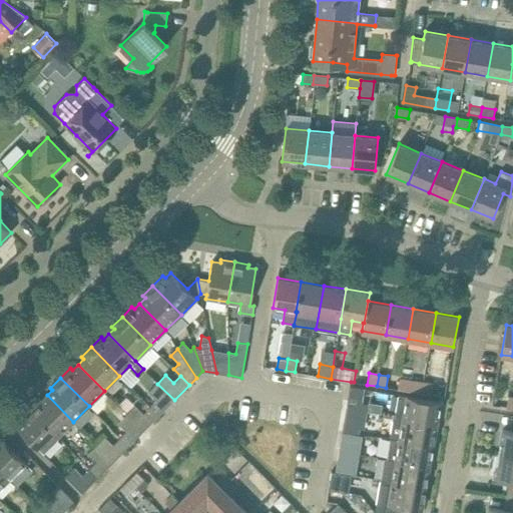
[(397,390),(422,394),(424,382),(399,378),(397,390)]
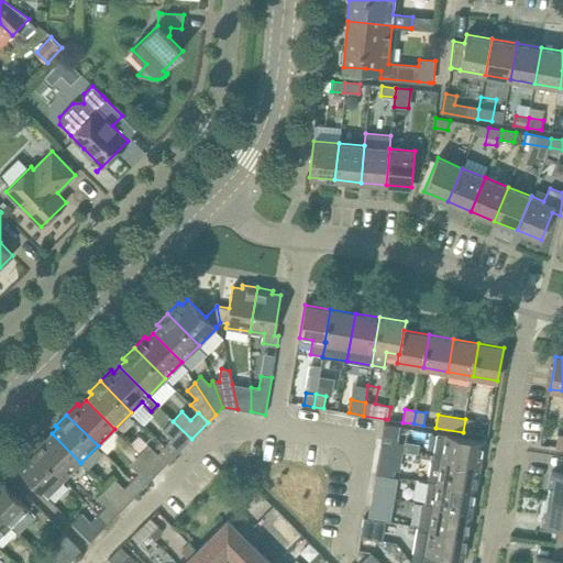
[(465,419),(463,432),(486,435),(488,423),(465,419)]
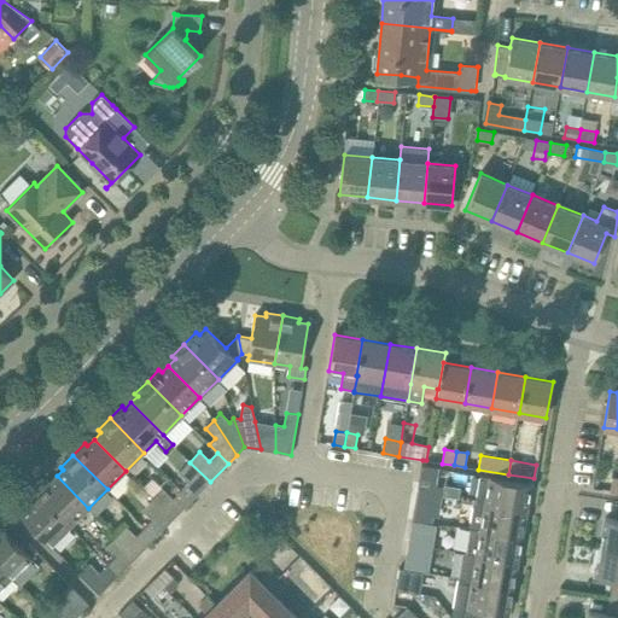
[(190,482),(181,490),(191,501),(210,482),(190,462),(179,472),(190,482)]
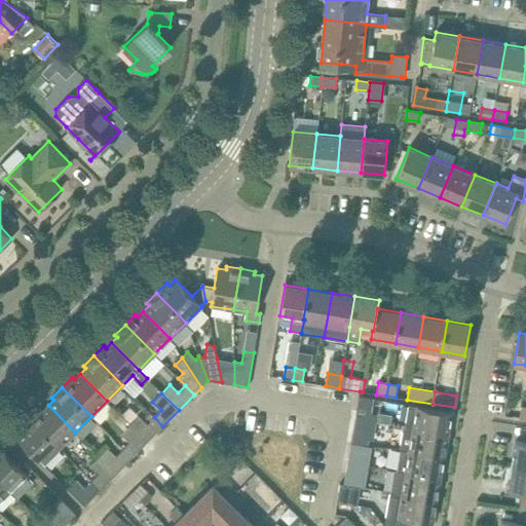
[(359,397),(353,424),(375,427),(377,415),(371,414),(374,399),(359,397)]
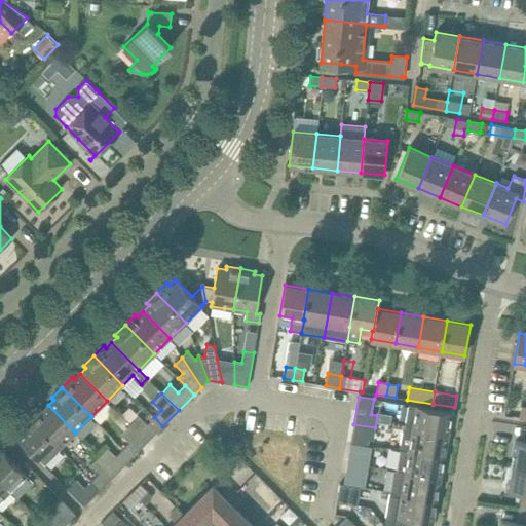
[(40,408),(30,418),(60,448),(75,433),(48,405),(42,411),(40,408)]
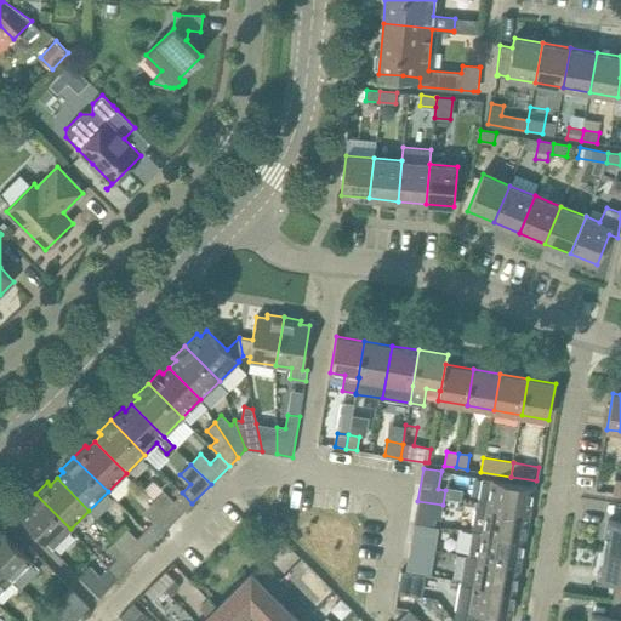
[(482,478),(477,505),(528,513),(533,486),(482,478)]
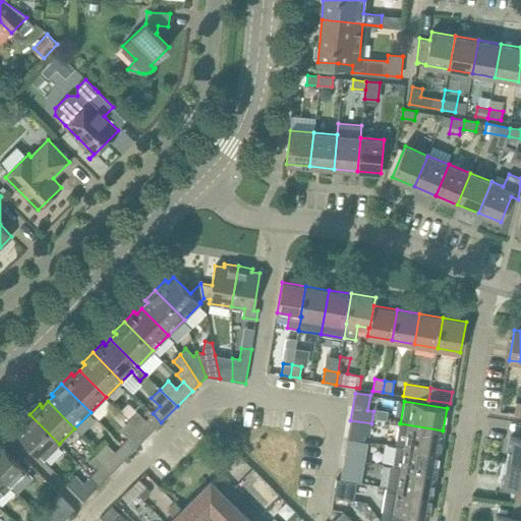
[(137,411),(129,420),(146,438),(161,422),(153,413),(146,420),(137,411)]
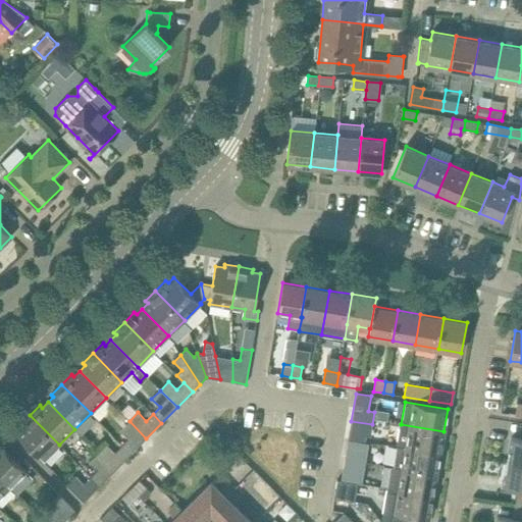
[(59,445),(30,415),(19,425),(21,427),(16,433),(43,461),(59,445)]
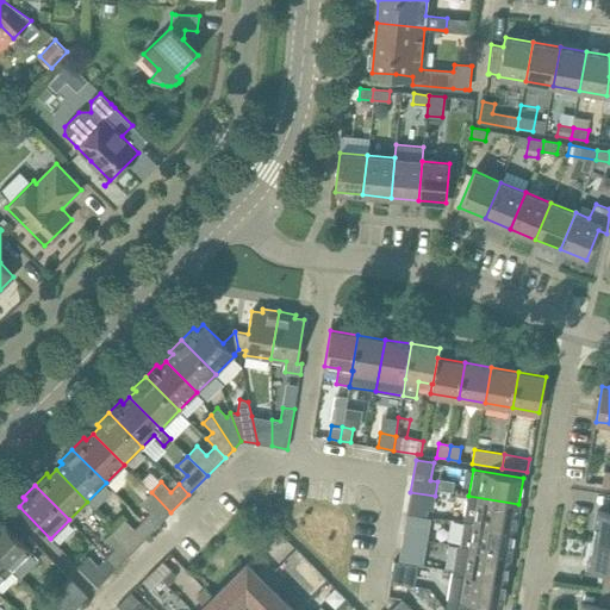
[(150,512),(143,521),(153,530),(170,512),(151,492),(141,503),(150,512)]
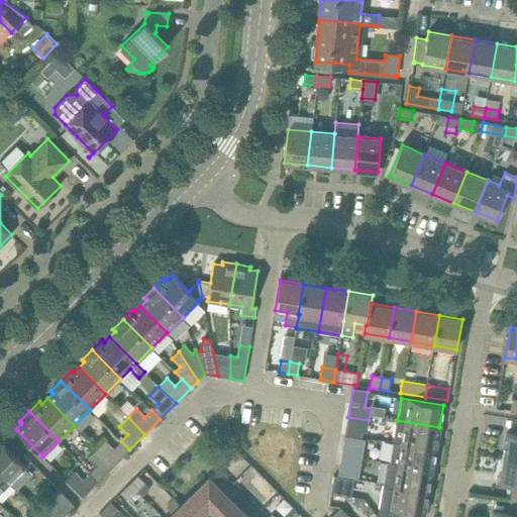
[(347,417),(344,435),(366,439),(369,420),(347,417)]
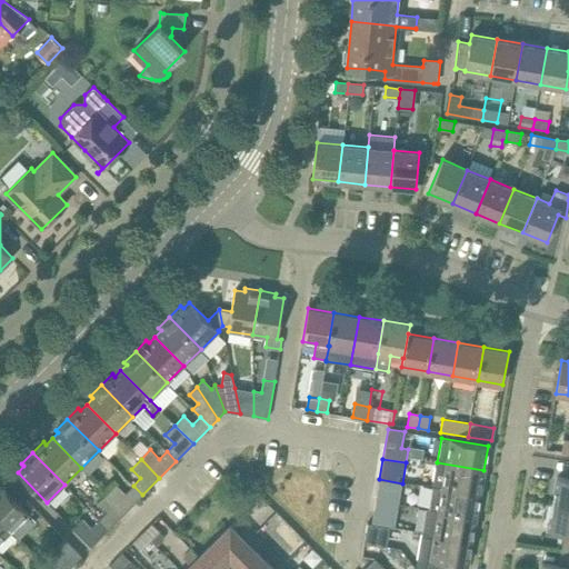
[(437,462),(433,486),(480,493),(483,470),(437,462)]
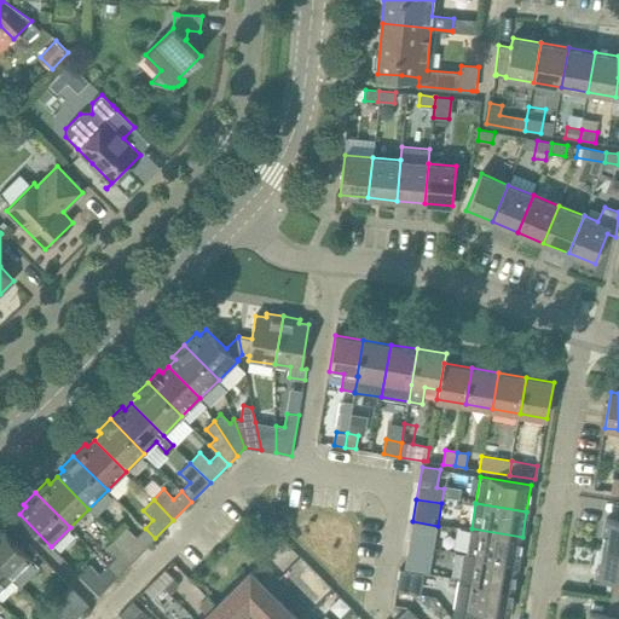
[(618,521),(606,519),(601,548),(618,550),(618,521)]
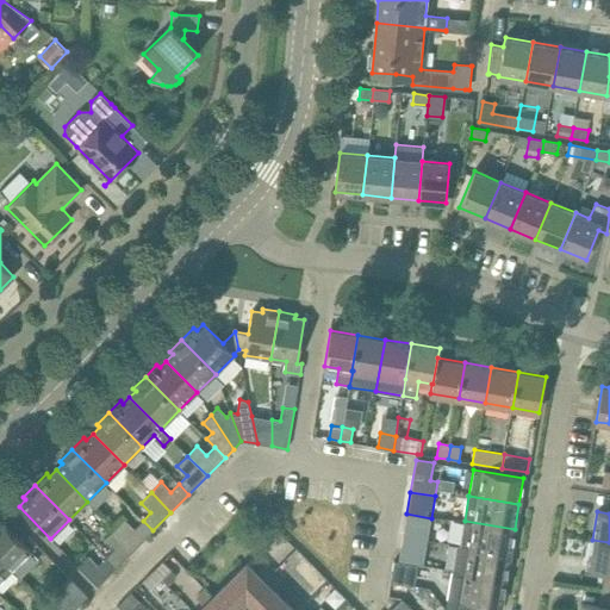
[(406,514),(403,536),(427,541),(431,518),(406,514)]
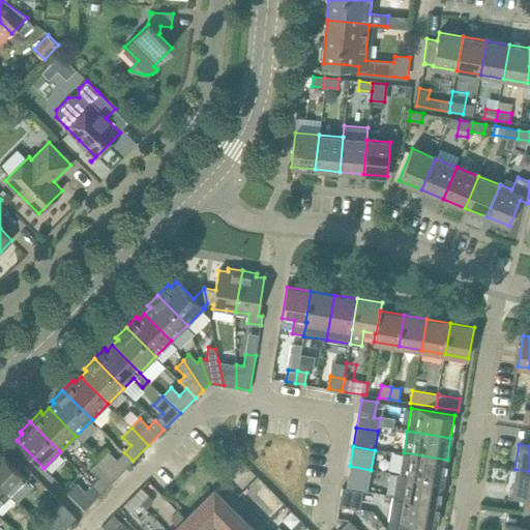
[(108,451),(99,460),(117,477),(133,461),(124,452),(117,460),(108,451)]
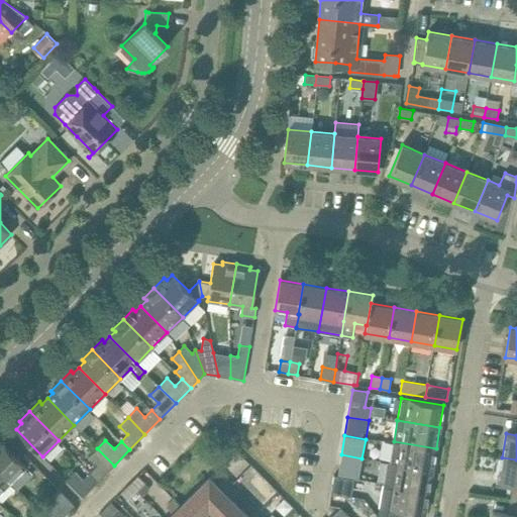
[(0,441),(0,473),(9,483),(25,467),(0,441)]
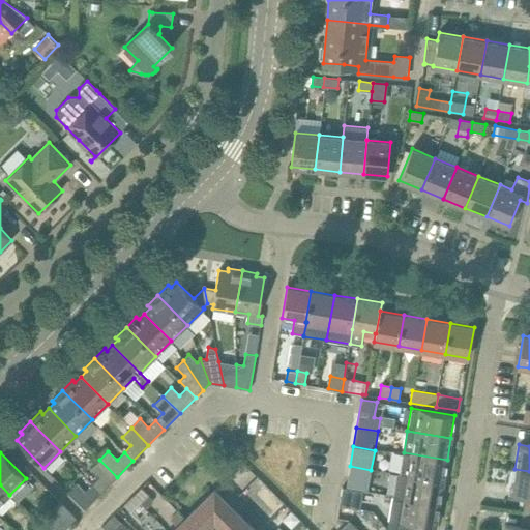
[(404,452),(400,474),(443,482),(447,460),(404,452)]
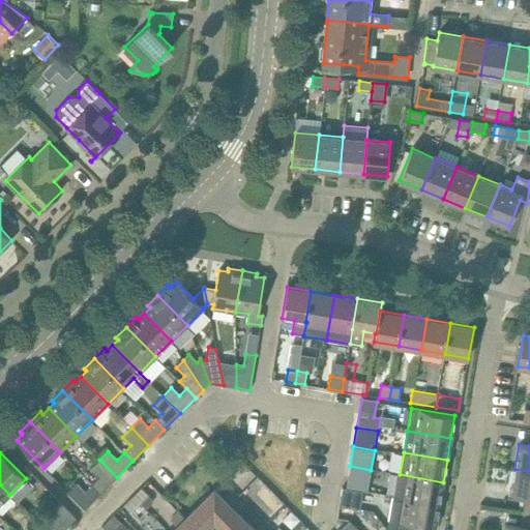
[(99,477),(92,484),(101,493),(117,477),(99,460),(90,469),(99,477)]
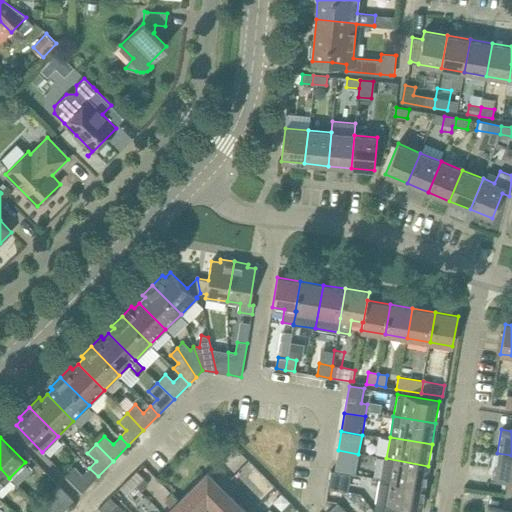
[(338,450),(334,471),(351,474),(355,475),(358,454),(338,450)]
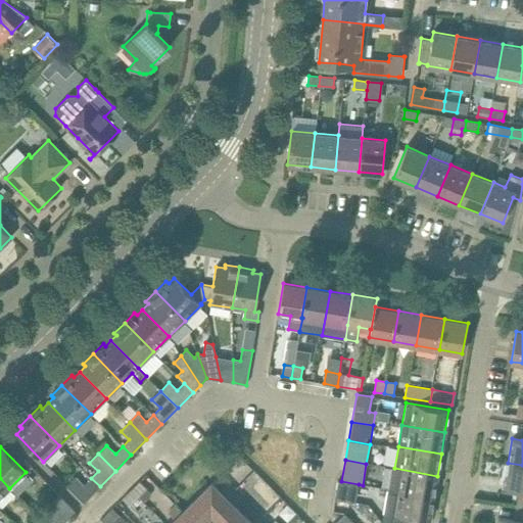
[(522,465),(508,463),(504,487),(522,489),(522,465)]
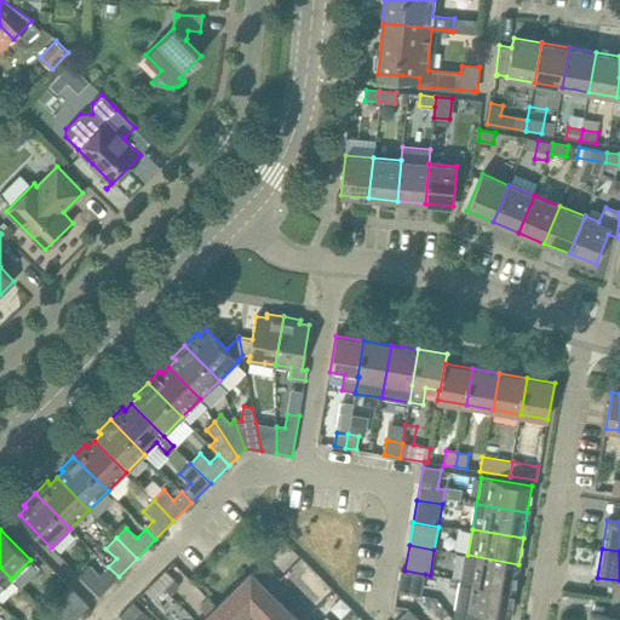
[(468,555),(463,581),(514,590),(518,564),(468,555)]
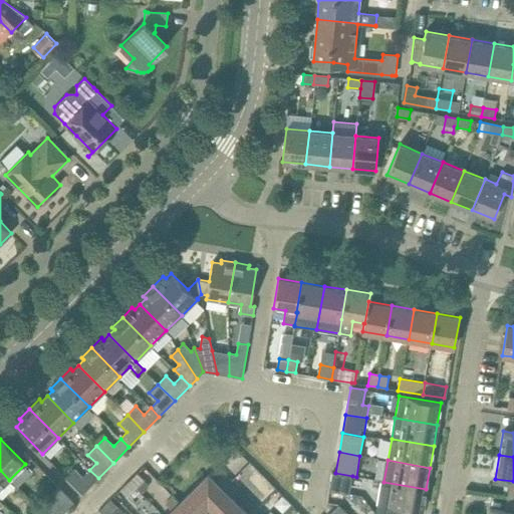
[(89,470),(82,477),(74,468),(65,477),(82,494),(98,478),(89,470)]
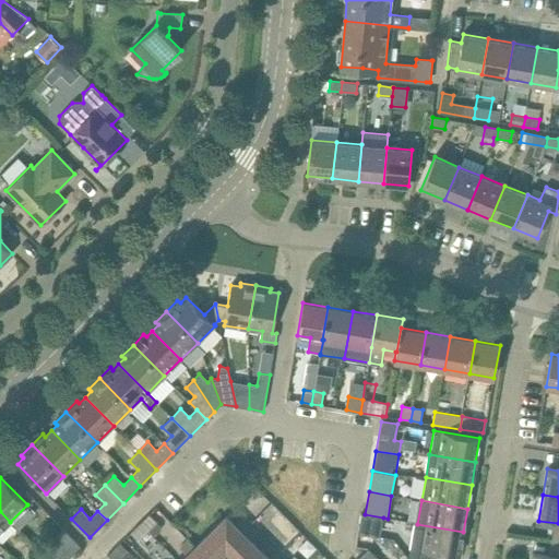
[(0,511),(0,531),(10,522),(0,511)]
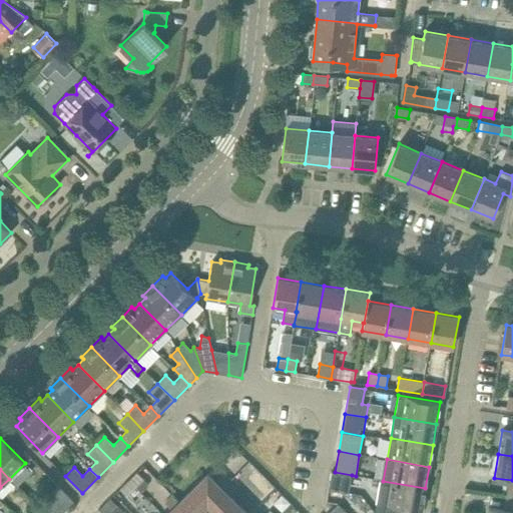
[(136,472),(128,480),(135,487),(143,479),(136,472)]
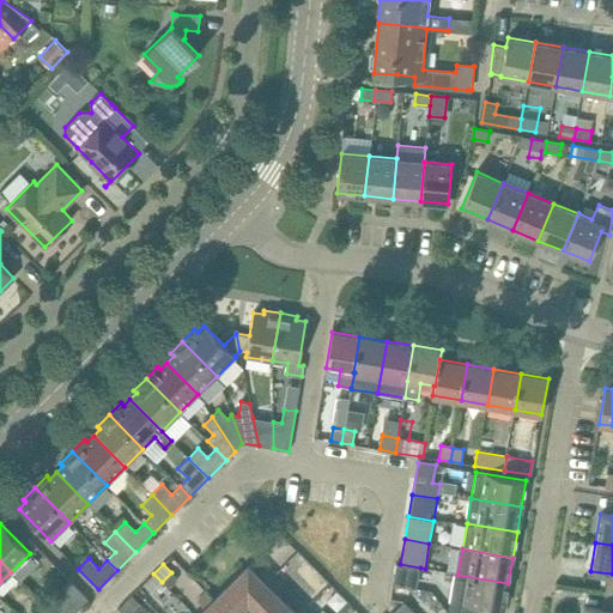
[(396,564),(393,584),(406,587),(417,589),(420,568),(400,564),(396,564)]
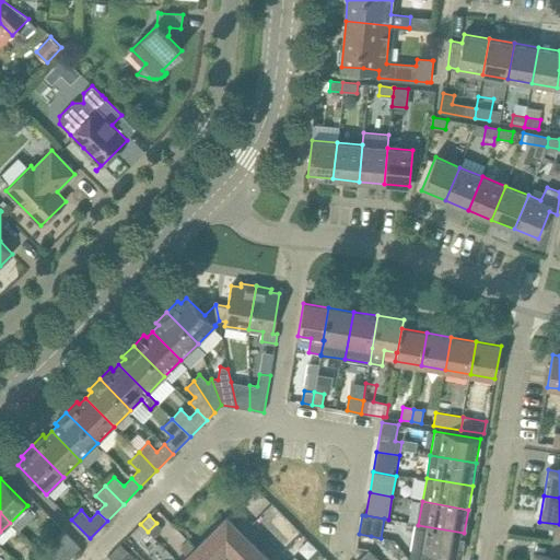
[(217,559),(226,550),(249,527),(242,518),(235,525),(226,517),(196,548),(195,548),(207,559),(217,559)]
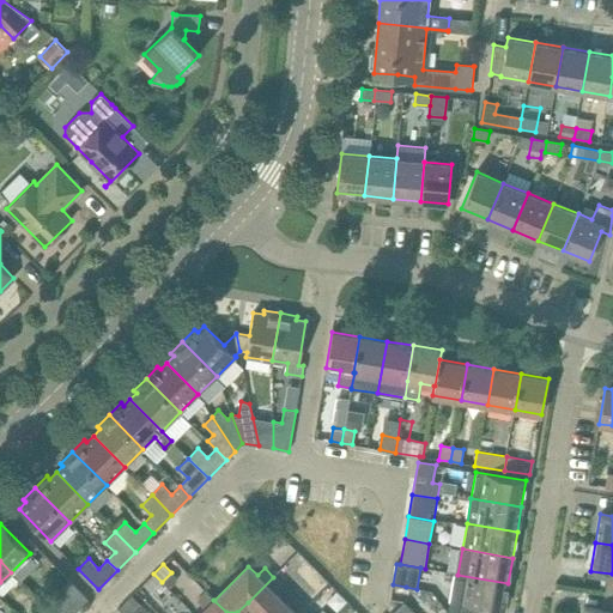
[(153,574),(143,583),(151,592),(162,582),(153,574)]
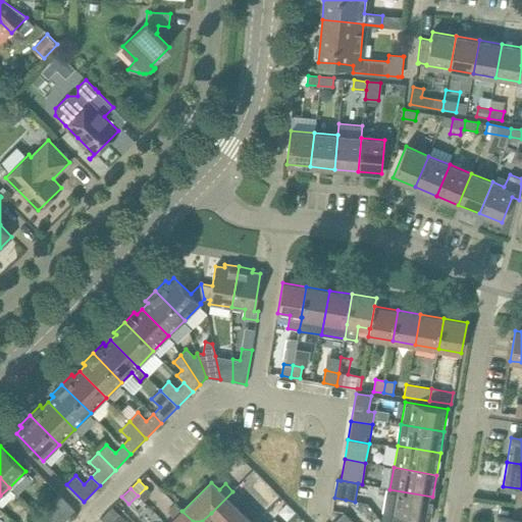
[(381,521),(380,521),(421,521),(423,518),(429,519),(432,497),(389,489),(386,488),(381,521)]
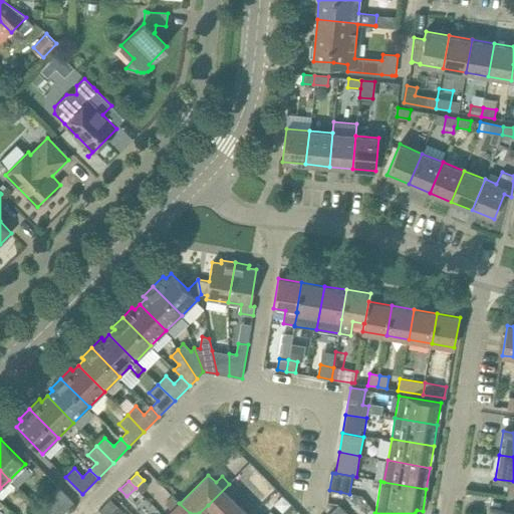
[(208,505),(216,513),(247,513),(230,497),(236,491),(229,484),(208,505)]
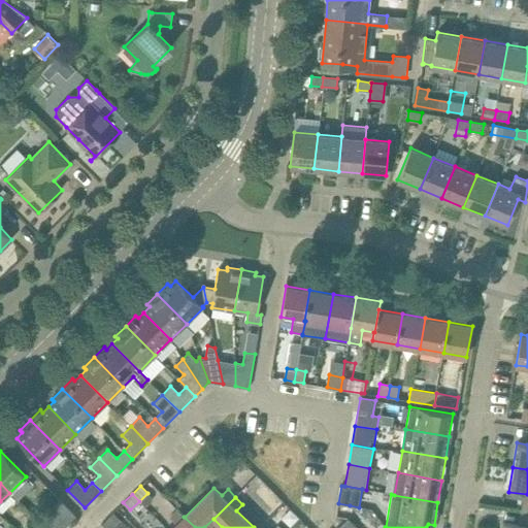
[(60,500),(38,522),(40,524),(42,521),(50,527),(64,527),(75,517),(60,500)]
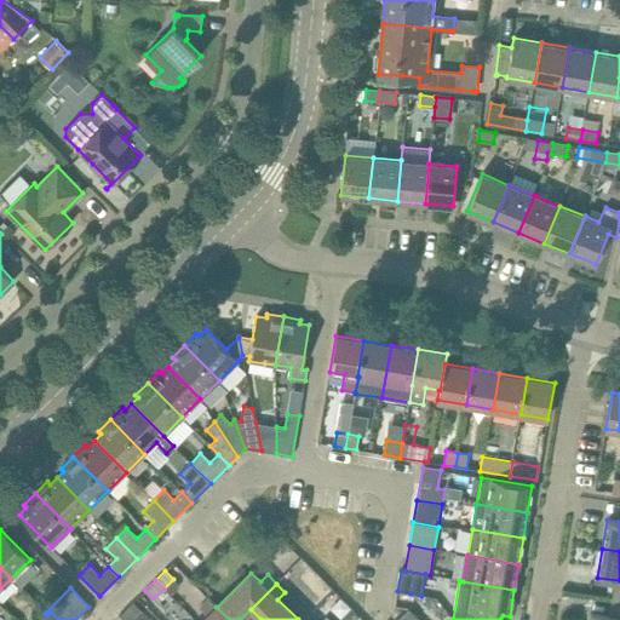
[(229,619),(216,607),(217,607),(210,600),(200,608),(207,615),(202,619),(229,619)]
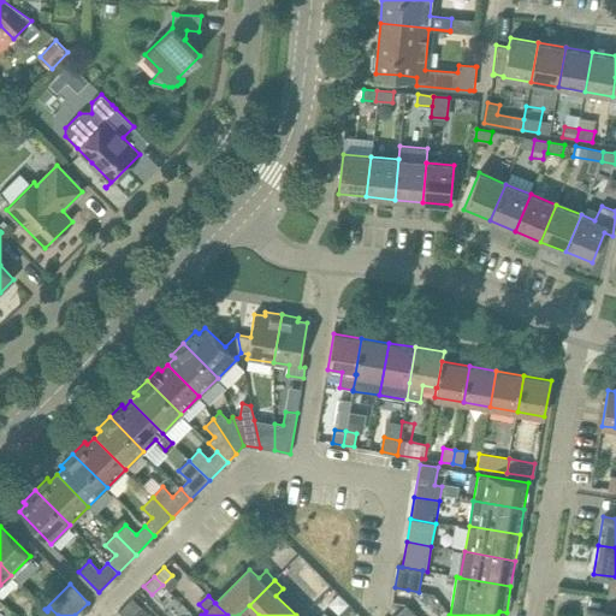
[(406,605),(394,615),(413,615),(415,614),(406,605)]
